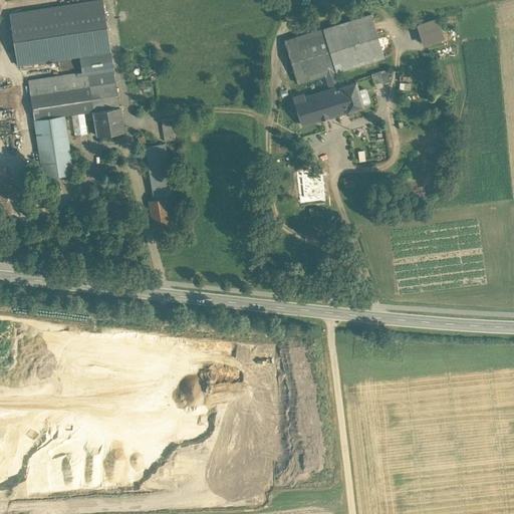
[(102,0),(96,0),(9,13),(17,65),(79,55),(110,50),(102,0)]
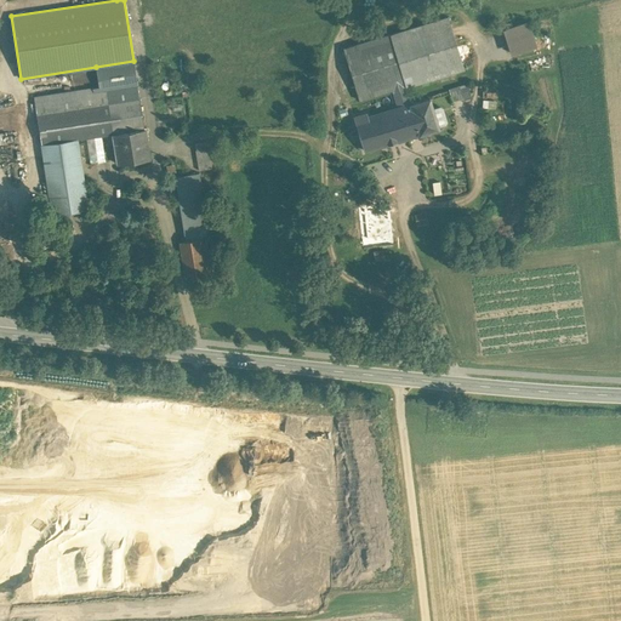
[(448,17),(389,34),(406,86),(463,69),(448,17)]
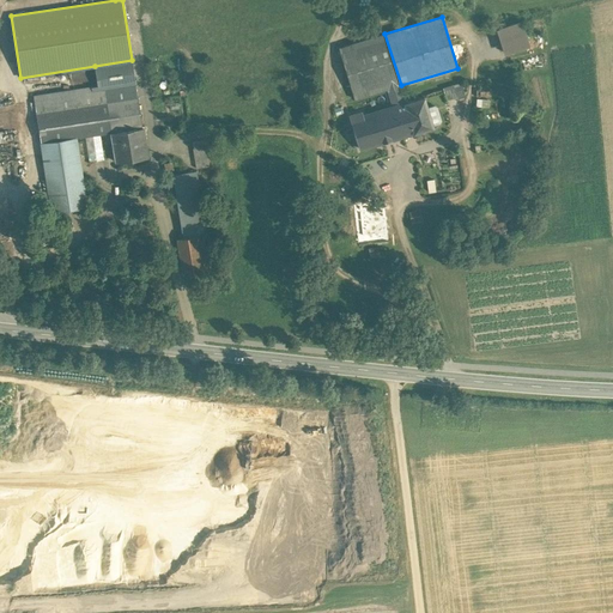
[(522,20),(496,29),(504,54),(530,46),(522,20)]
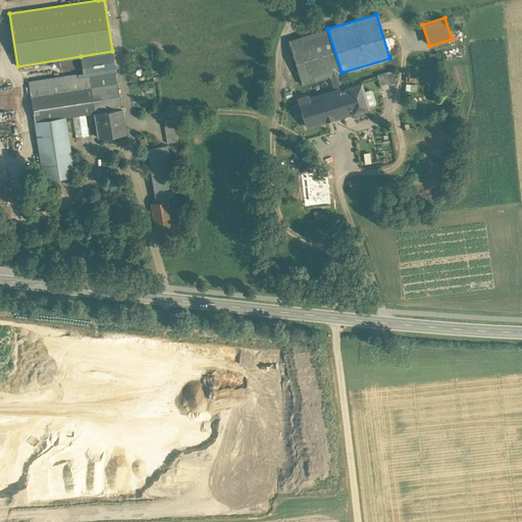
[(327,29),(289,41),(302,85),(329,75),(333,91),(334,90),(335,93),(310,101),(308,96),(298,99),(307,126),(353,112),(345,88),(346,88),(342,72),(327,29)]
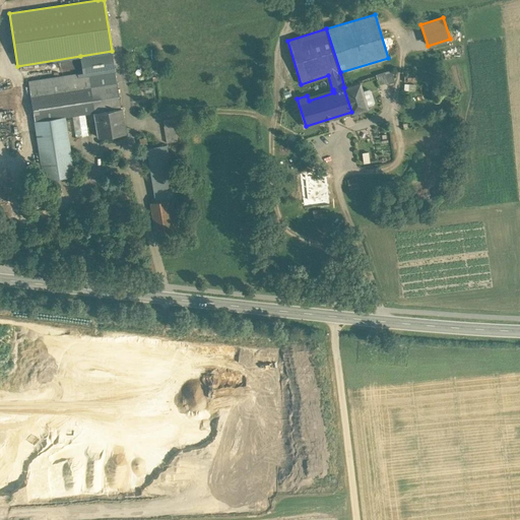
[(112,51),(80,56),(83,72),(115,67),(112,51)]
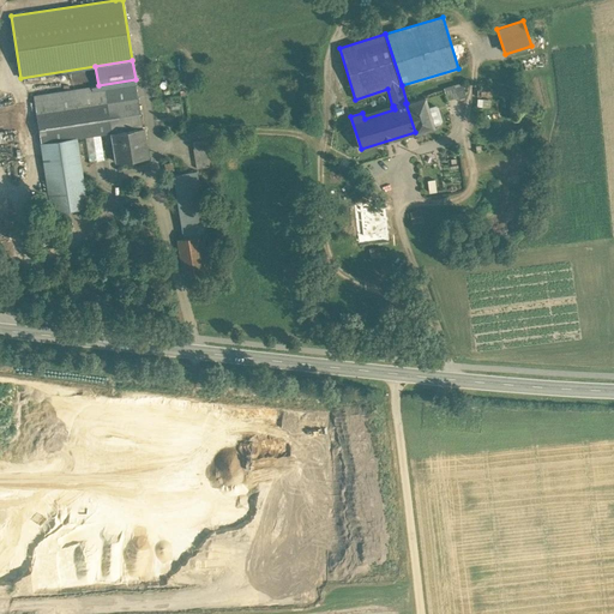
[(98,85),(34,96),(41,144),(77,138),(85,137),(100,134),(112,132),(112,133),(143,127),(136,79),(98,85)]
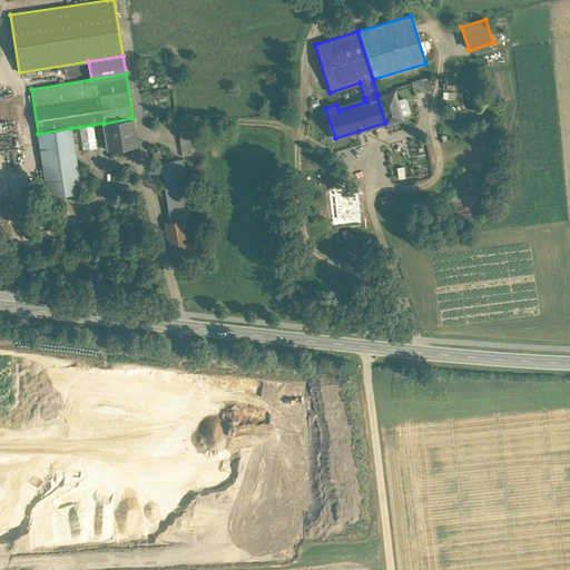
[(422,79),(412,81),(415,94),(425,90),(422,79)]
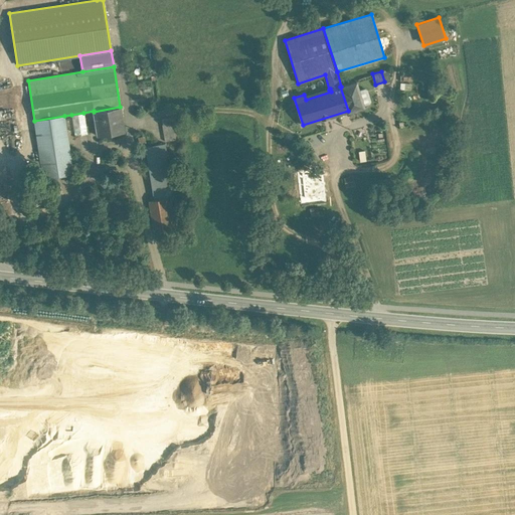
[(444,80),(427,86),(430,92),(431,92),(432,95),(446,90),(444,80)]
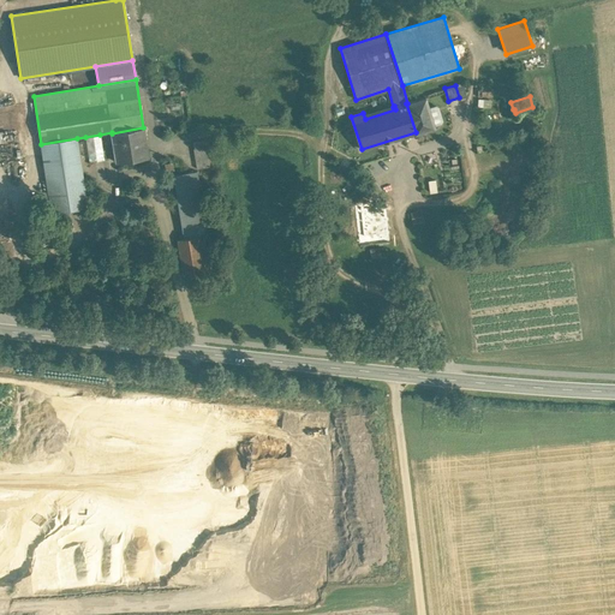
[(407,103),(406,103),(416,132),(434,127),(425,97),(407,103)]
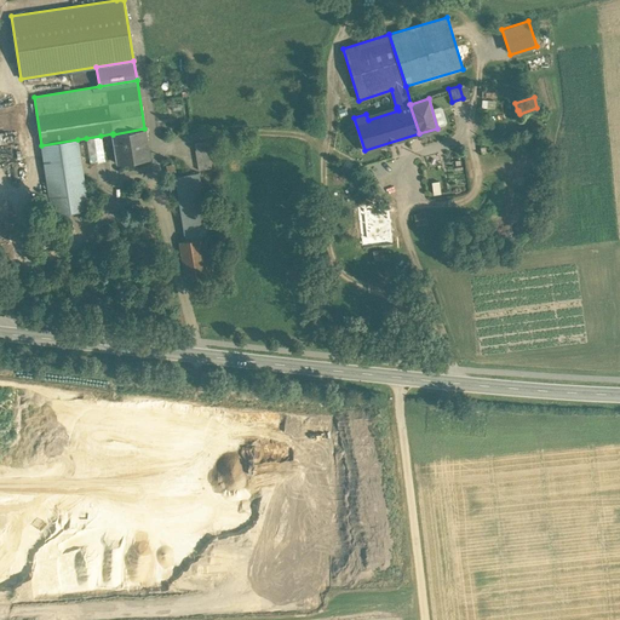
[(144,128),(113,135),(118,164),(149,159),(144,128)]
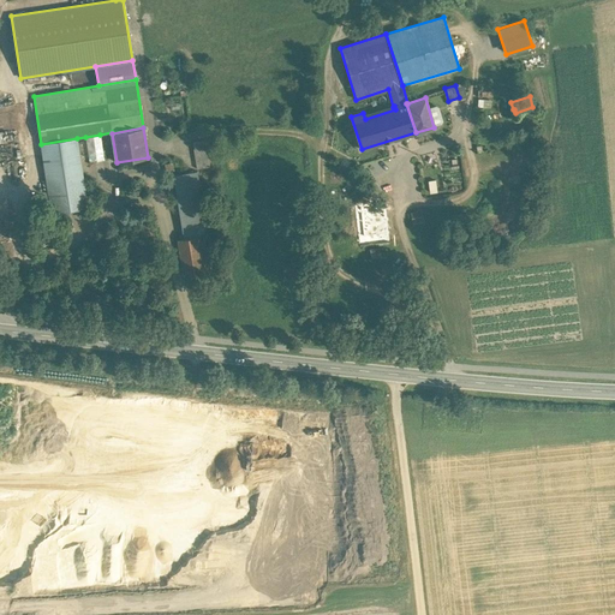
[(100,135),(85,137),(89,162),(105,160),(100,135)]
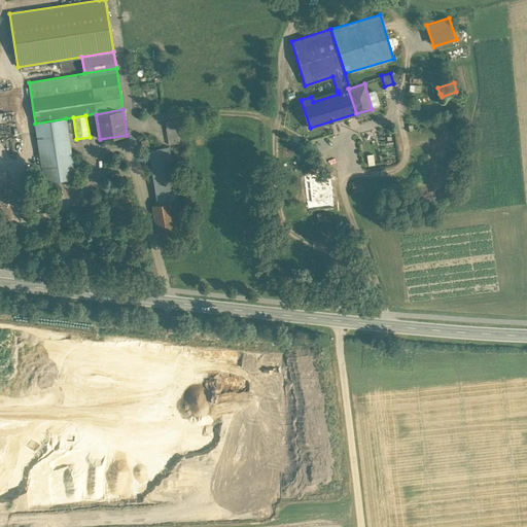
[(66,118),(35,124),(44,184),(75,179),(66,118)]
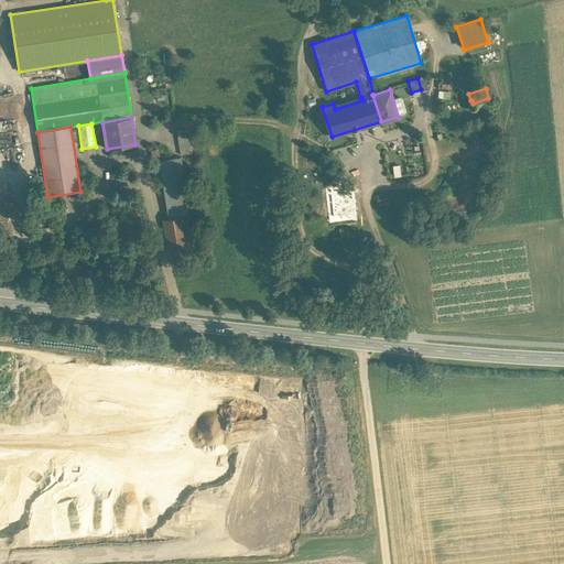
[(188,129),(176,131),(181,154),(192,153),(188,129)]
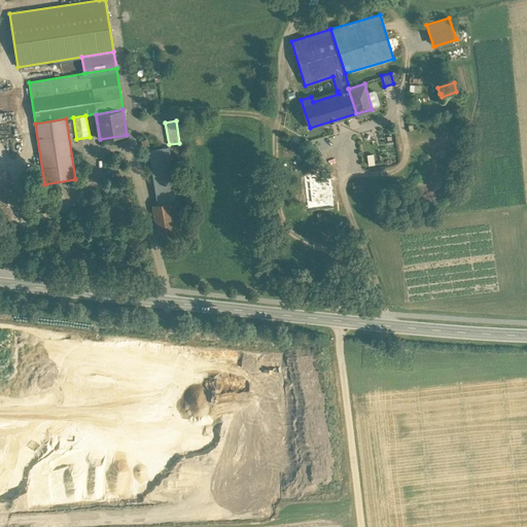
[(169,146),(148,150),(157,206),(171,203),(178,202),(169,146)]
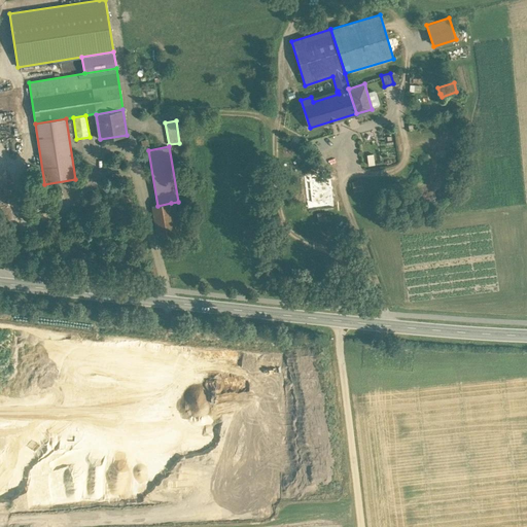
[(367,154),(370,165),(376,164),(374,153),(367,154)]
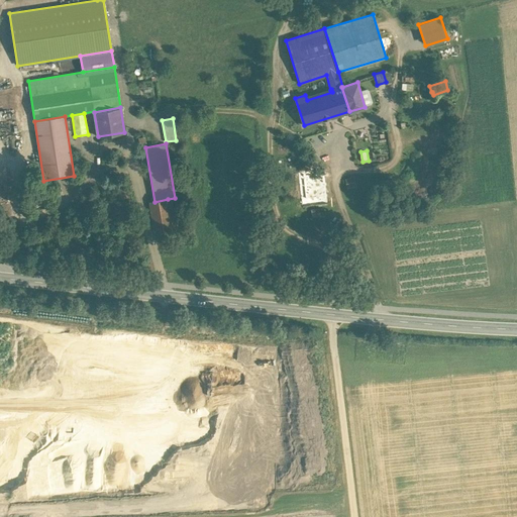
[(322,172),(299,175),(301,199),(325,197),(322,172)]
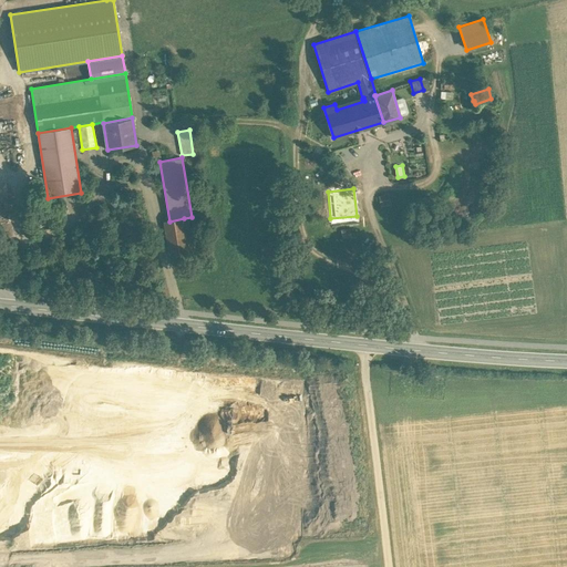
[(380,206),(391,205),(390,194),(379,196),(380,206)]
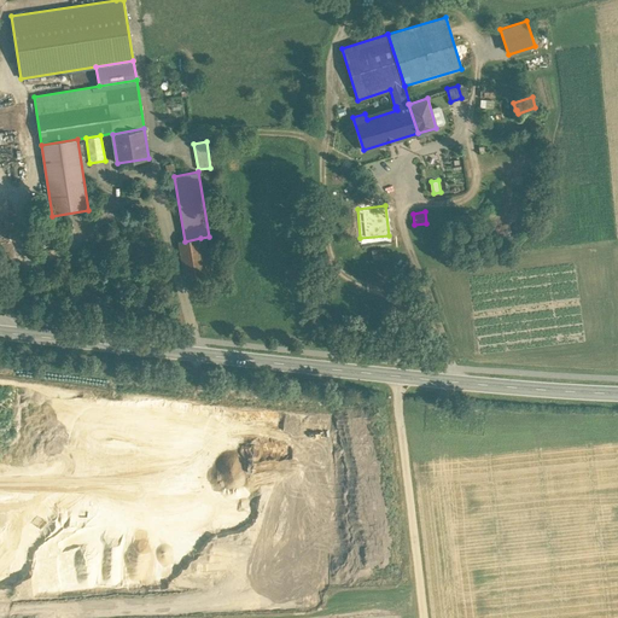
[(185,242),(179,243),(185,280),(207,277),(200,238),(185,242)]
